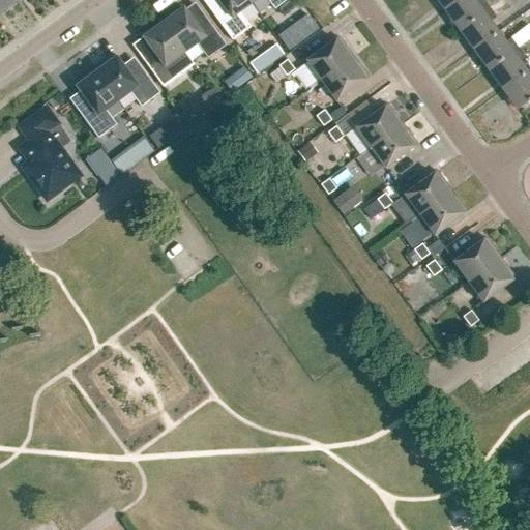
[(0,0),(0,13),(16,3),(12,0),(0,0)]
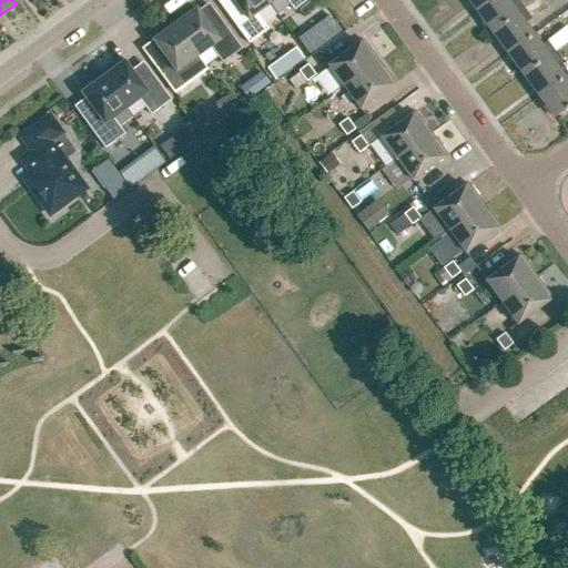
[(269,4),(265,0),(232,0),(240,11),(230,19),(247,43),(267,30),(255,13),(269,4)]
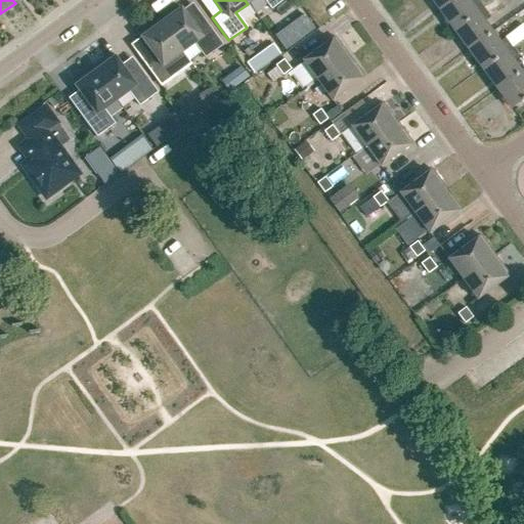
[(245,0),(248,4),(253,0),(262,0),(270,10),(282,0),(245,0)]
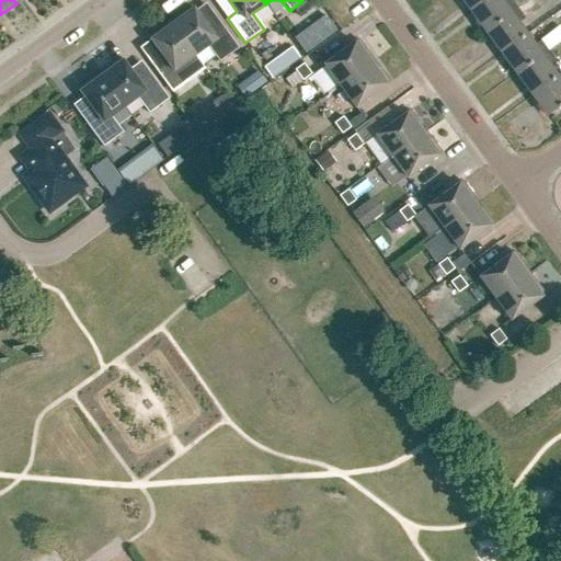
[(460,0),(469,11),(482,0),(460,0)]
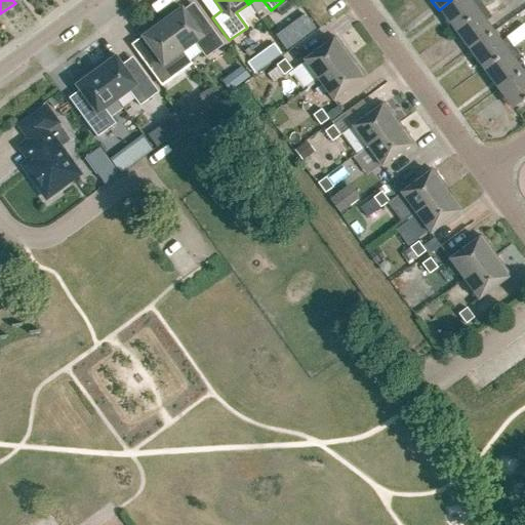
[(475,0),(470,4),(467,0),(451,0),(439,10),(453,30),(483,8),(477,0),(475,0)]
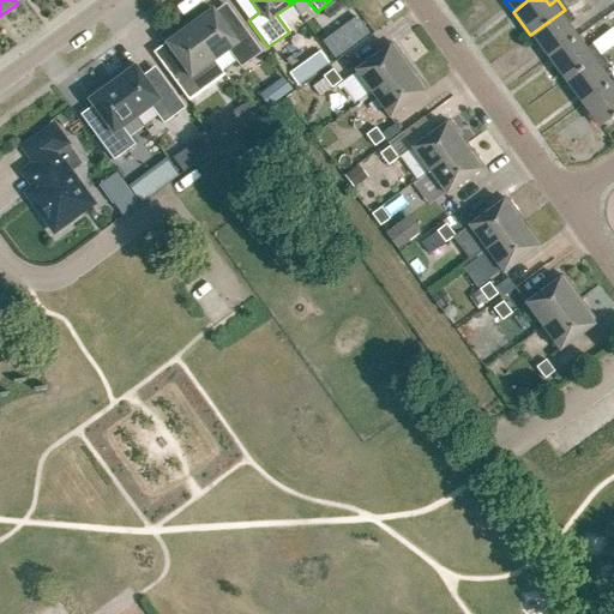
[(208,6),(185,23),(212,61),(227,52),(239,68),(260,53),(240,25),(229,34),(208,6)]
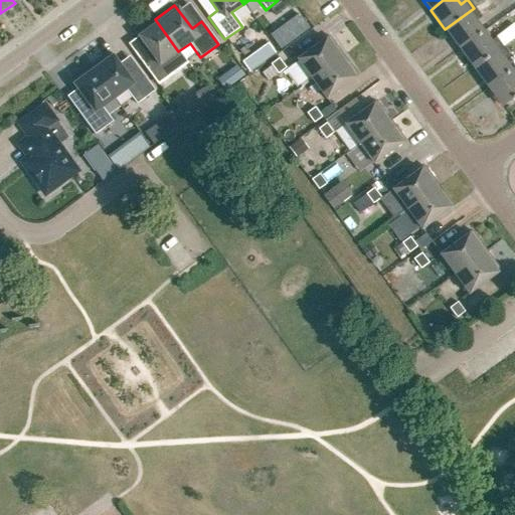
[(481,17),(474,8),(445,29),(459,48),(482,32),(475,22),(481,17)]
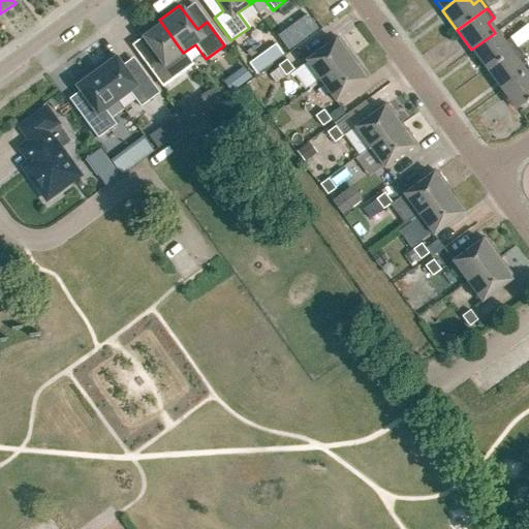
[(183,53),(159,20),(138,35),(157,59),(147,66),(161,87),(180,73),(172,62),(183,53)]
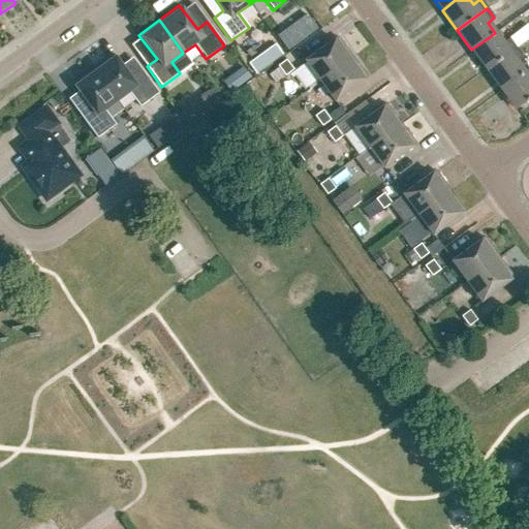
[(307,36),(317,29),(311,20),(301,27),(307,36)]
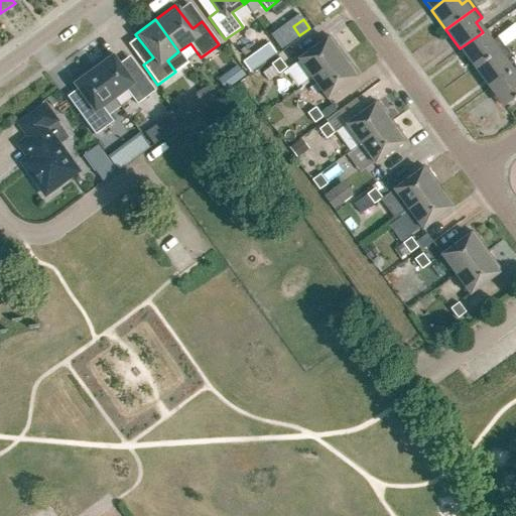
[(504,44),(515,36),(515,24),(498,34),(504,44)]
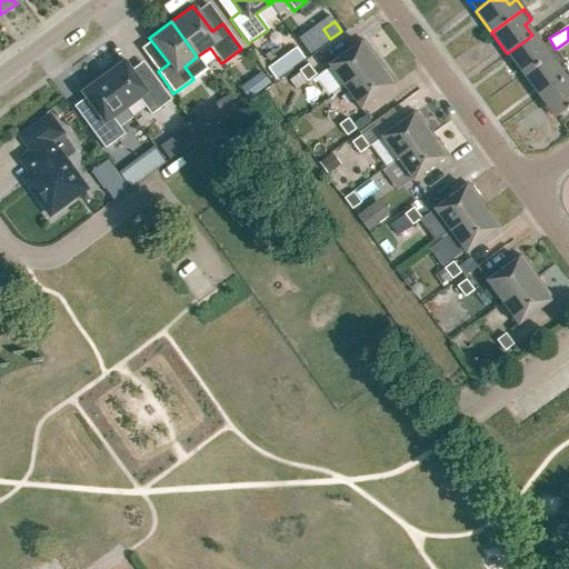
[(540,47),(532,36),(507,53),(522,76),(555,52),(548,41),(540,47)]
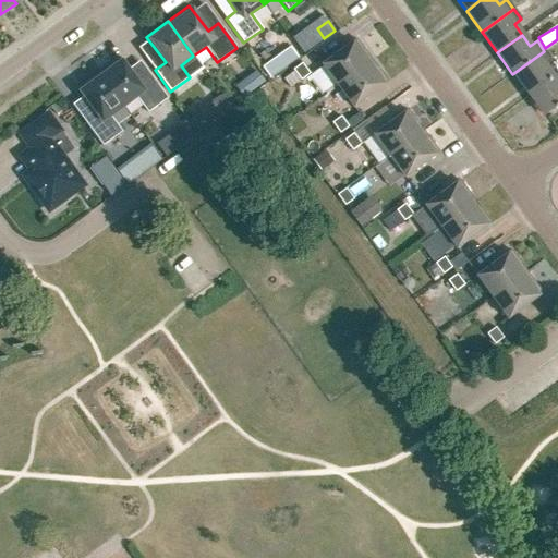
[(337,87),(372,62),(356,40),(322,67),(337,87)]
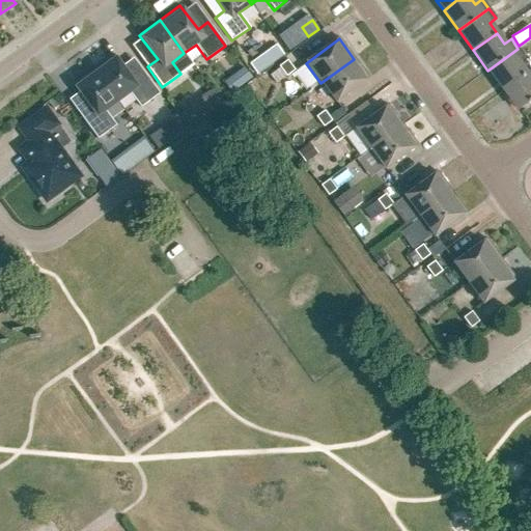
[(283,56),(276,46),(263,54),(272,64),(283,56)]
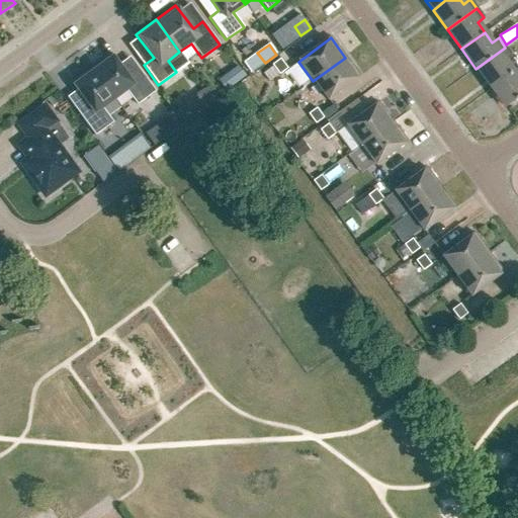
[(512,57),(505,48),(476,69),(490,88),(513,71),(506,62),(512,57)]
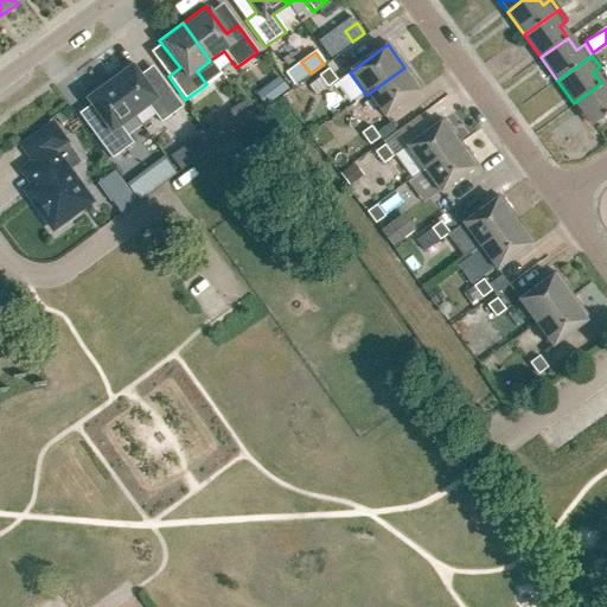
[(129,62),(106,78),(134,116),(148,107),(160,123),(181,108),(163,82),(151,91),(129,62)]
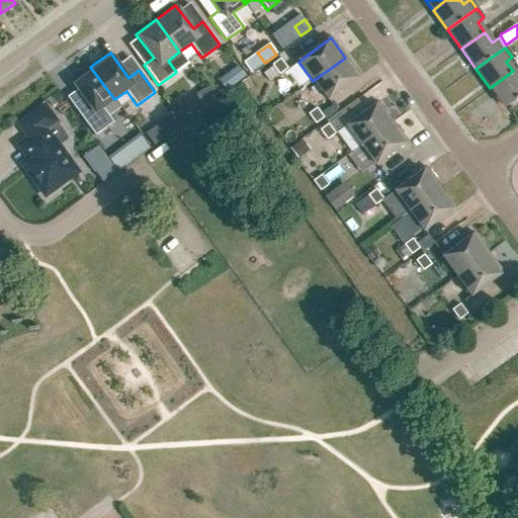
[(327,101),(359,77),(345,58),(313,81),(327,101)]
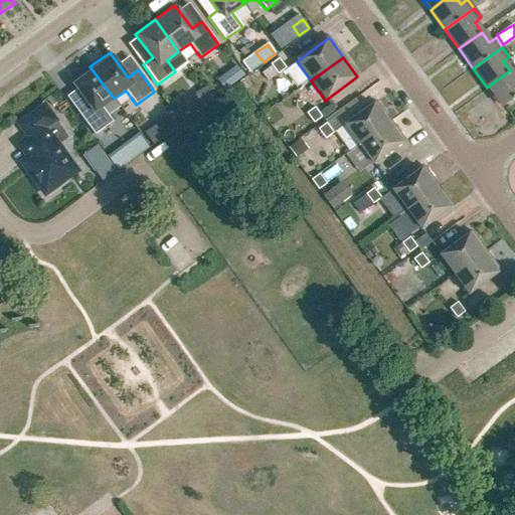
[(271,64),(278,74),(286,68),(279,58),(271,64)]
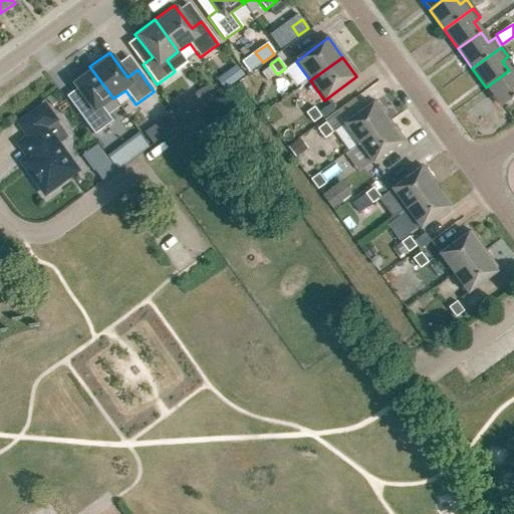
[(113,98),(89,66),(70,81),(87,104),(77,112),(94,135),(112,121),(101,107),(113,98)]
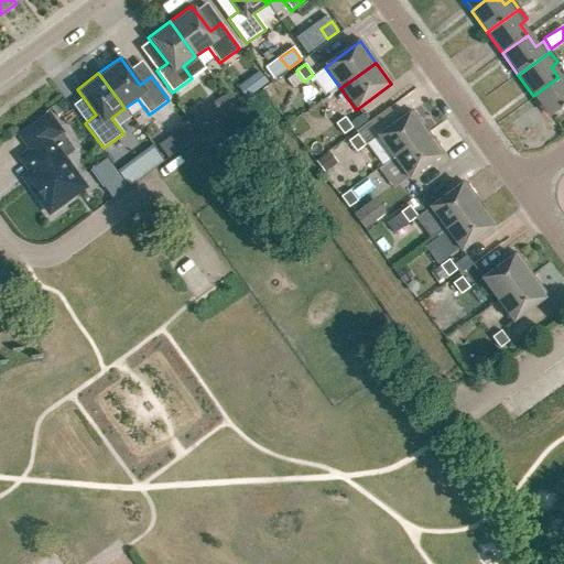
[(259,90),(267,84),(259,73),(250,79),(259,90)]
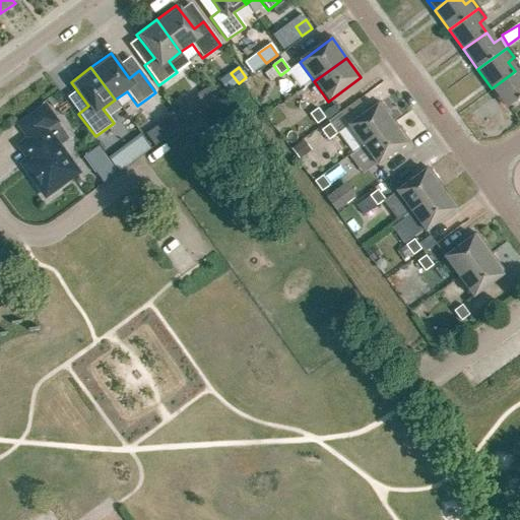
[(506,108),(519,98),(519,78),(515,71),(492,88),(506,108)]
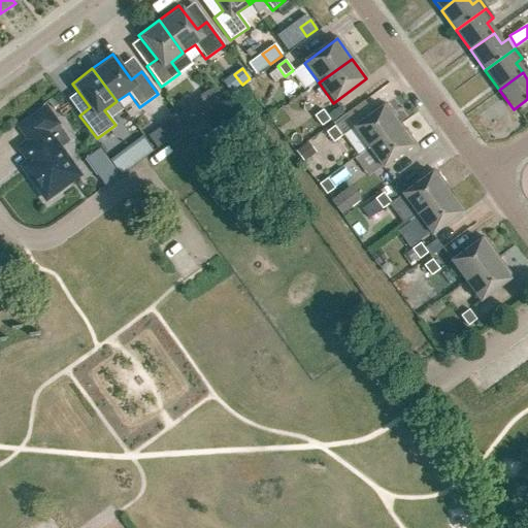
[(188,128),(206,116),(196,100),(189,105),(177,112),(188,128)]
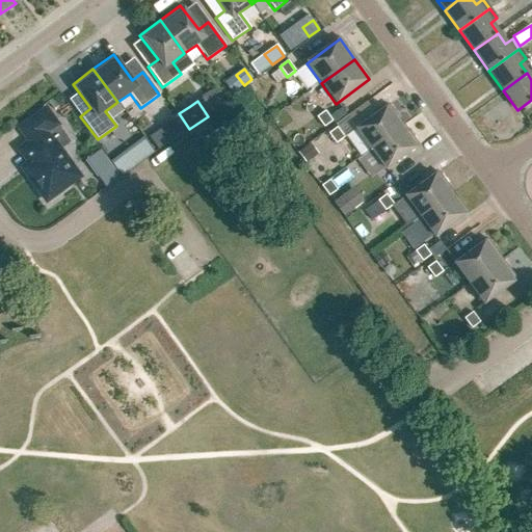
[(370,150),(403,126),(389,106),(355,130),(370,150)]
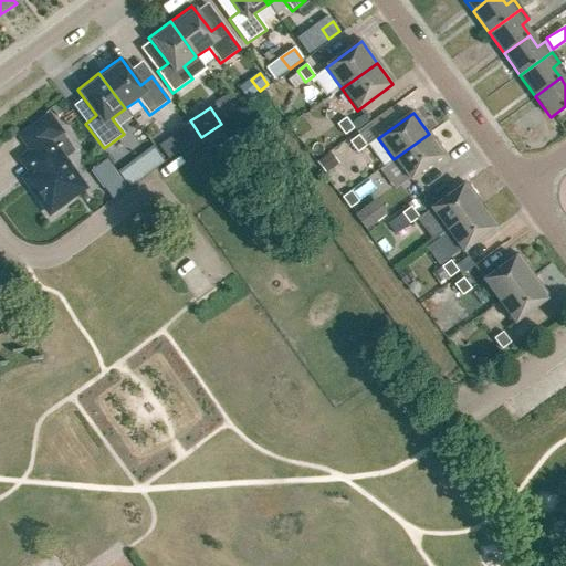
[(73,153),(58,132),(46,117),(19,137),(30,152),(20,158),(30,173),(21,179),(48,215),(83,189),(62,160),(73,153)]
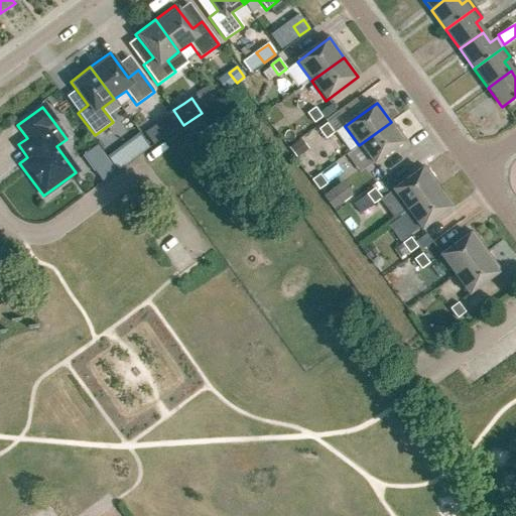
[(306,114),(314,124),(323,118),(315,108),(306,114)]
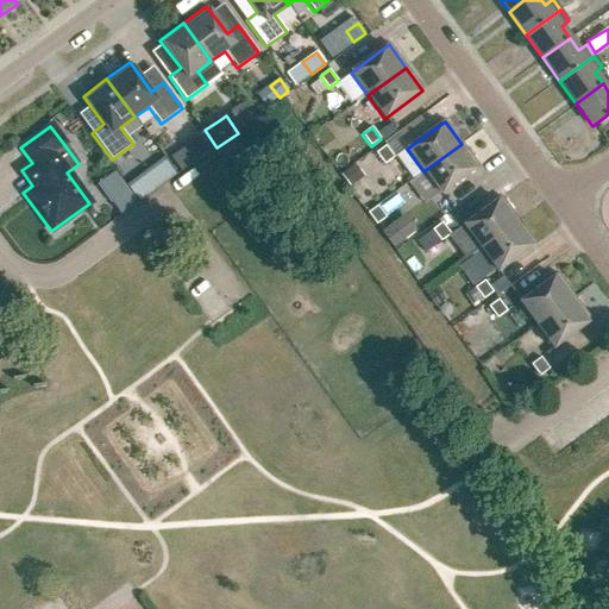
[(478,168),(462,144),(424,171),(440,195),(478,168)]
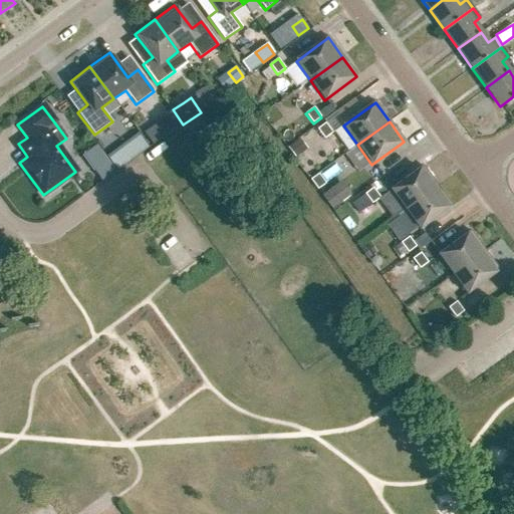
[(317,130),(324,140),(332,133),(325,123),(317,130)]
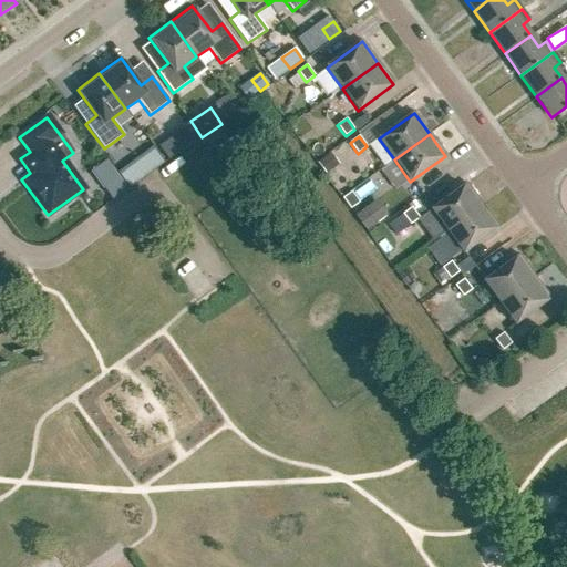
[(326,174),(339,165),(330,153),(318,163),(326,174)]
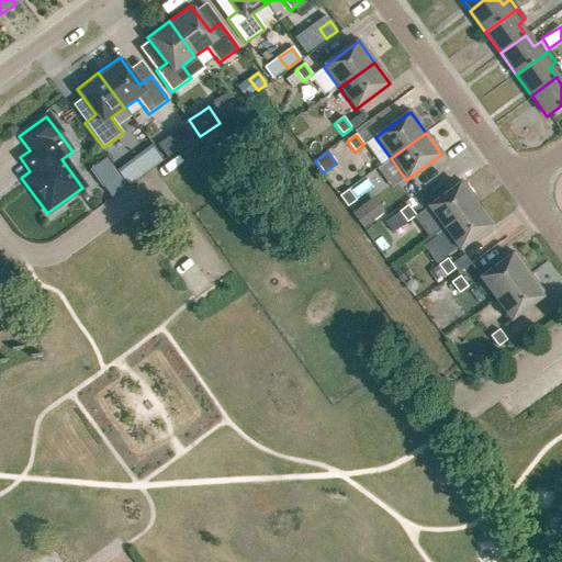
[(141,178),(131,164),(117,173),(128,187),(141,178)]
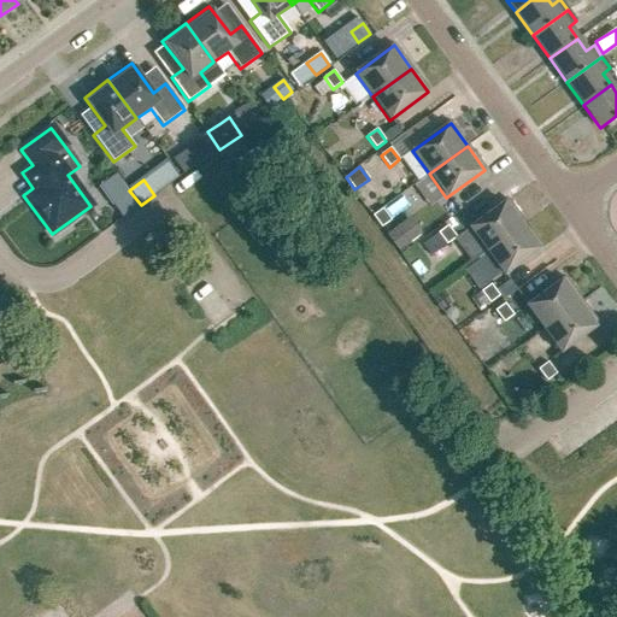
[(486,252),(524,224),(507,200),(469,229),(486,252)]
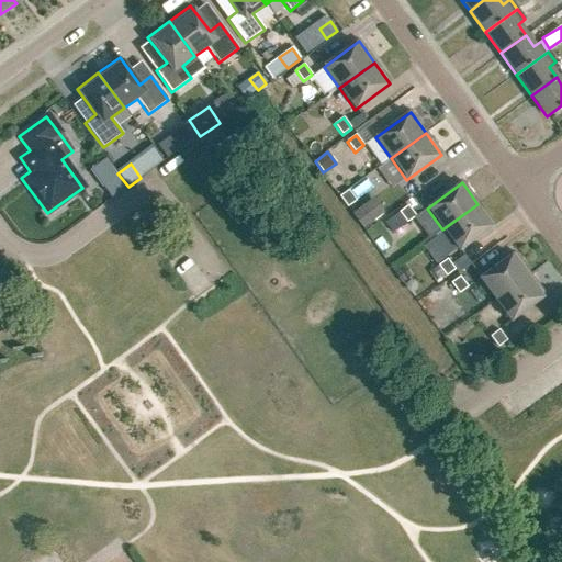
[(339,197),(348,208),(357,201),(349,190),(339,197)]
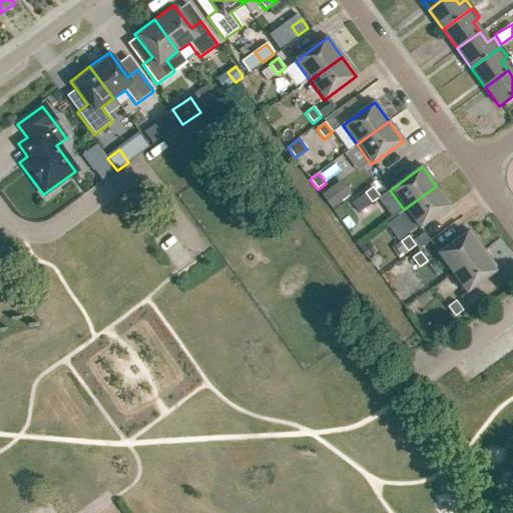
[(345,200),(334,186),(322,196),(332,209),(345,200)]
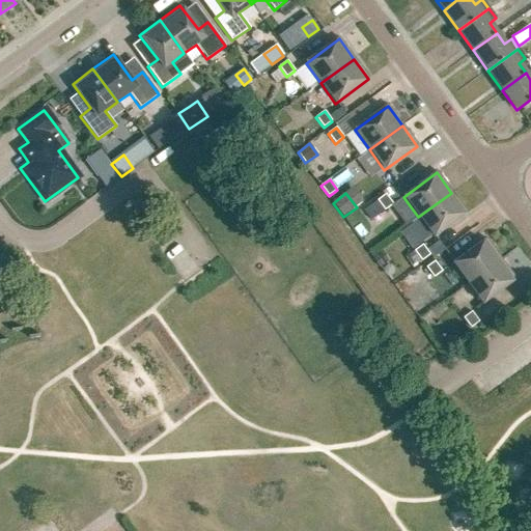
[(467,213),(451,193),(418,217),(434,238),(467,213)]
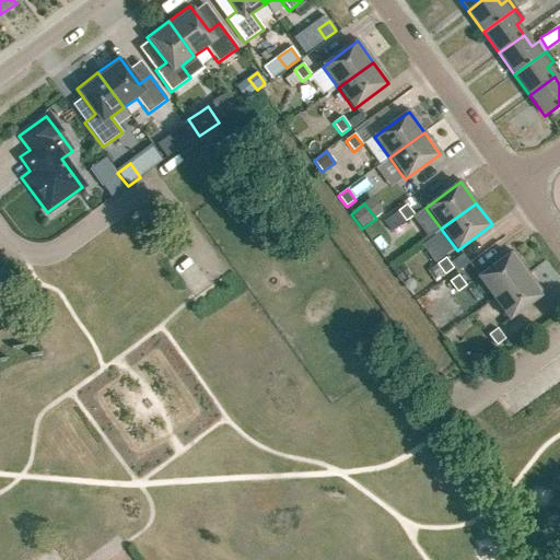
[(397,211),(406,222),(415,216),(407,205),(397,211)]
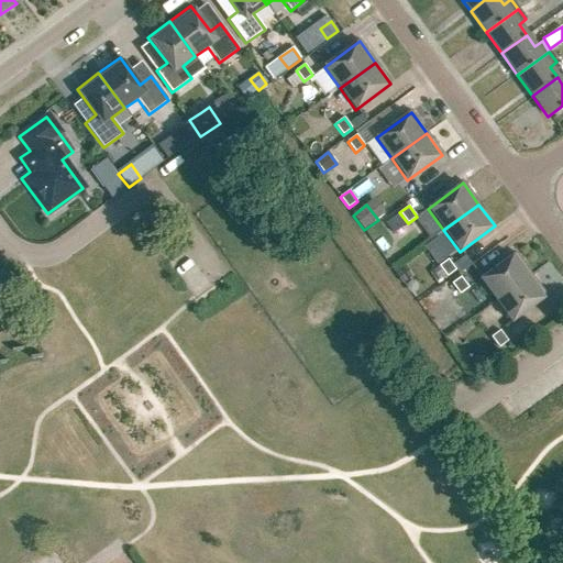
[(496,300),(531,275),(515,254),(479,279),(496,300)]
